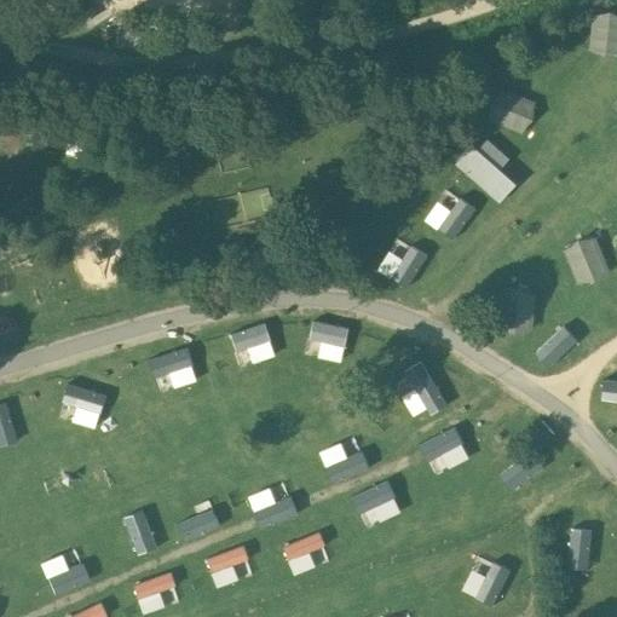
[(616,13),(593,11),(588,50),(616,53),(616,13)]
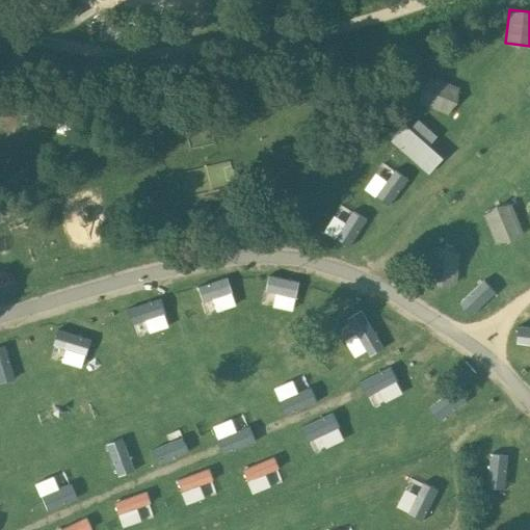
[(417,102),(449,115),(461,88),(429,75),(417,102)]
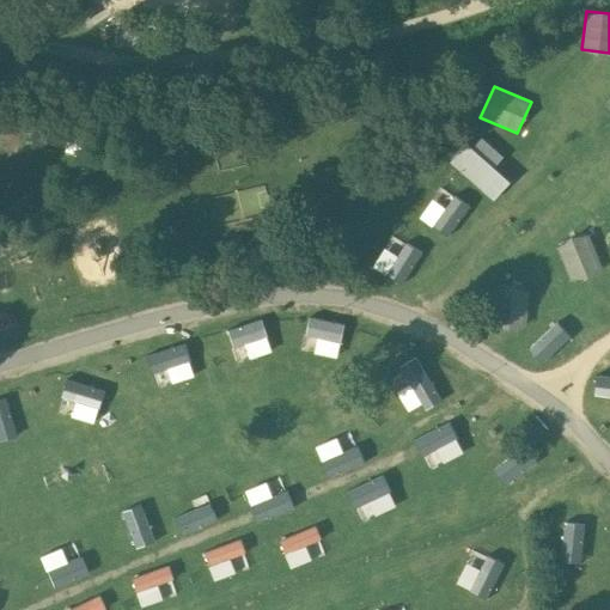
[(449,162),(494,201),(512,181),(494,165),(502,156),(481,138),(471,148),(465,142),(449,162)]
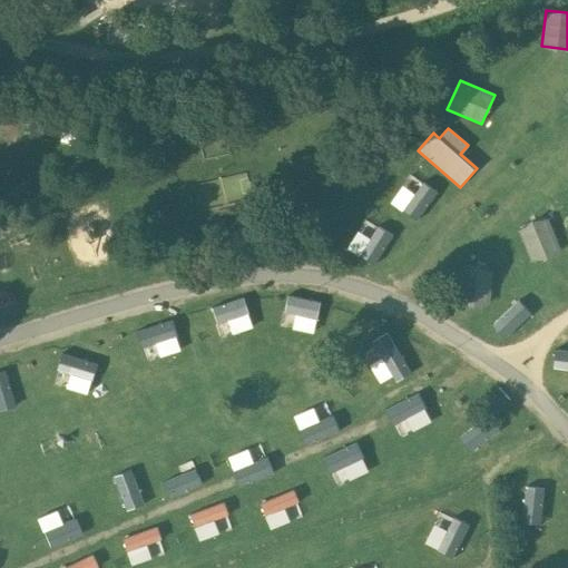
[(414,193),(402,185),(390,203),(418,222),(437,192),(422,182),(414,193)]
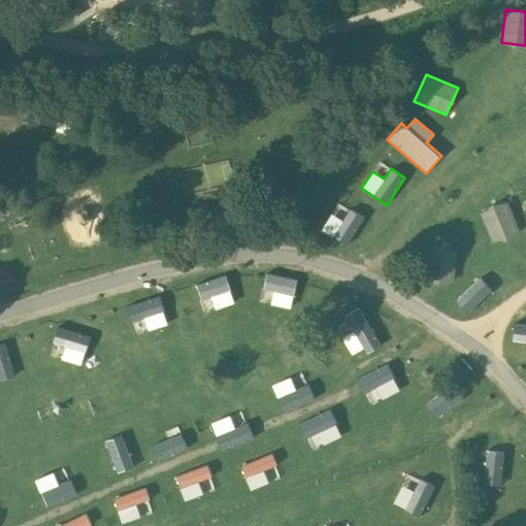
[(506,200),(480,211),(493,243),(520,232),(506,200)]
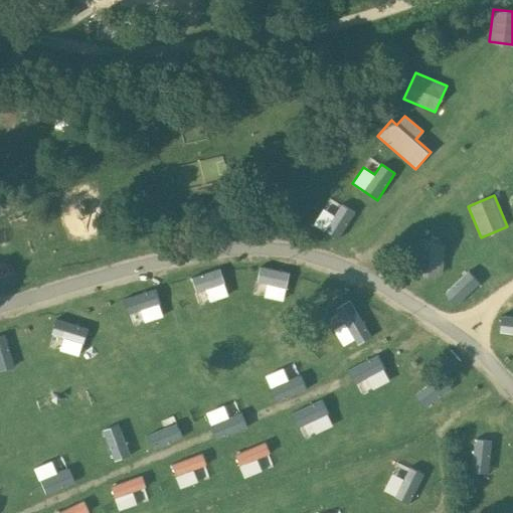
[(335,215),(323,208),(313,225),(339,239),(354,212),(341,204),(335,215)]
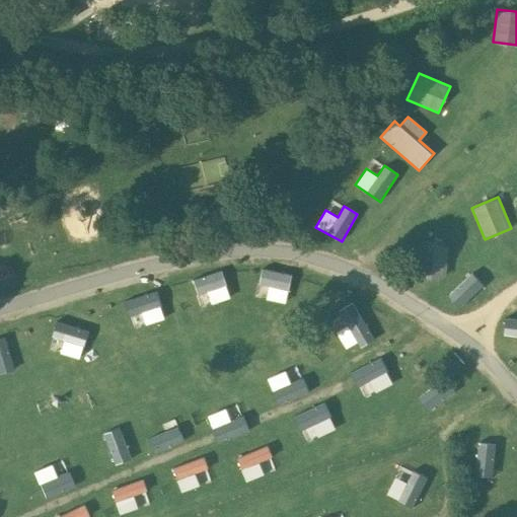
[(441,279),(452,248),(429,240),(418,272),(441,279)]
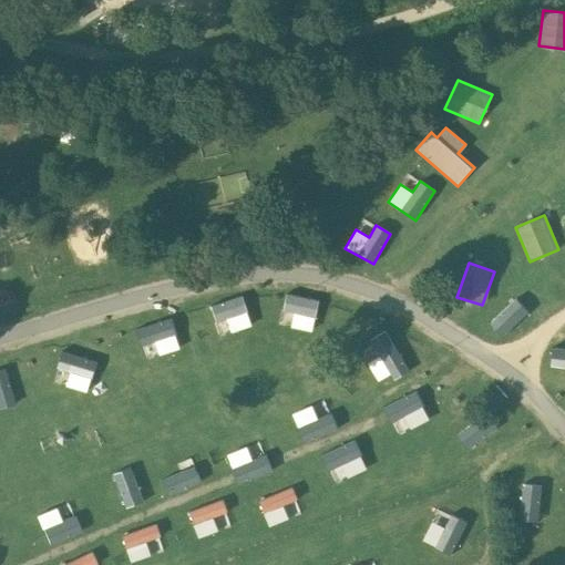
[(312,331),(319,300),(286,294),(279,325),(312,331)]
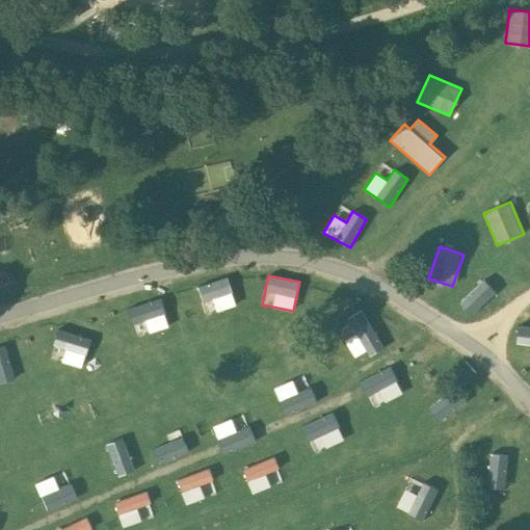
[(197,287),(206,315),(236,306),(228,276),(197,287)]
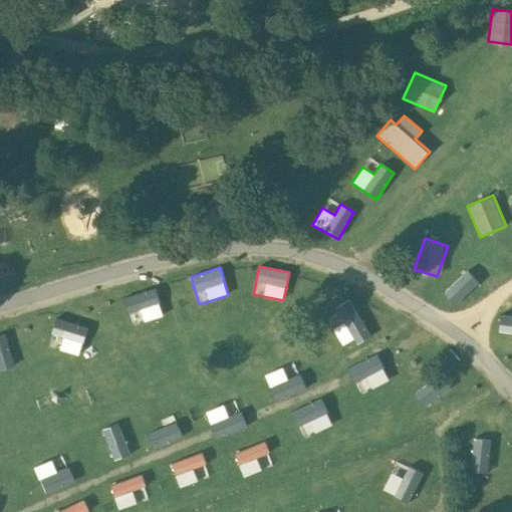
[(456,305),(480,283),(467,270),(444,292),(456,305)]
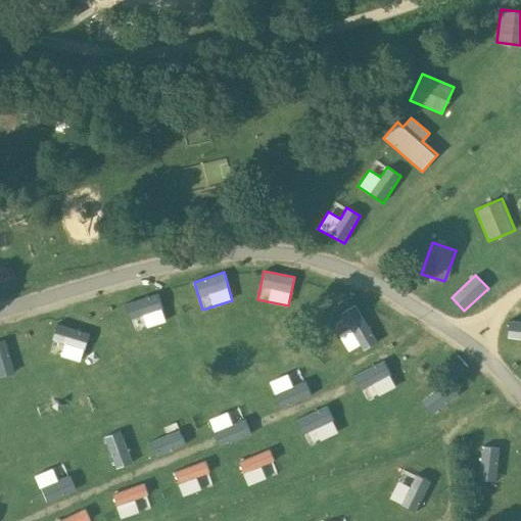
[(347,354),(375,342),(358,304),(342,312),(350,329),(338,334),(347,354)]
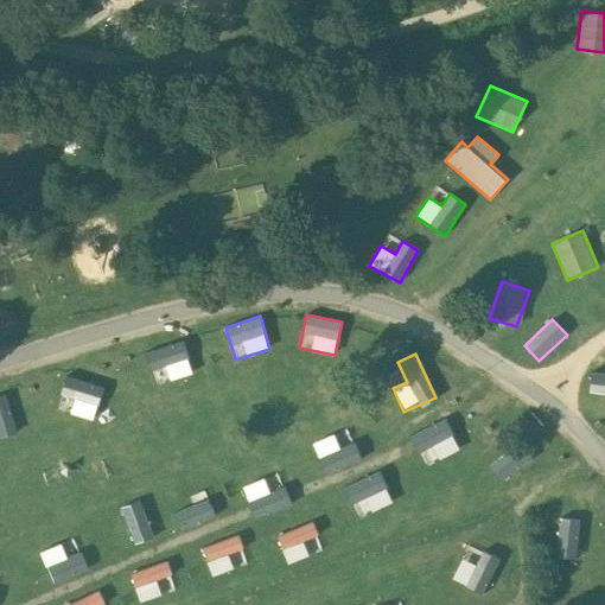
[(604,394),(604,374),(591,374),(590,394),(604,394)]
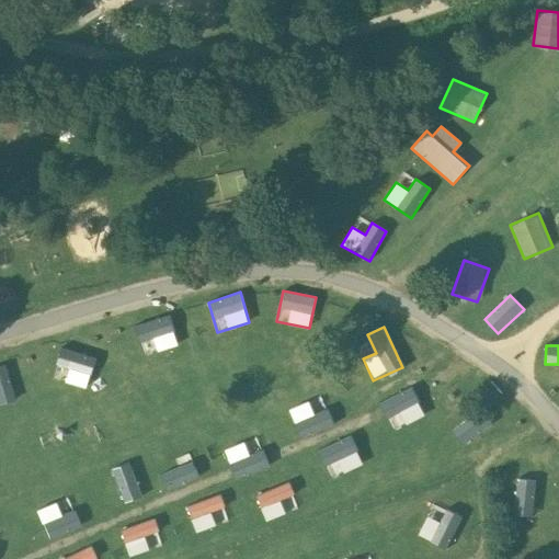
[(0,403),(15,399),(4,364),(0,365),(0,403)]
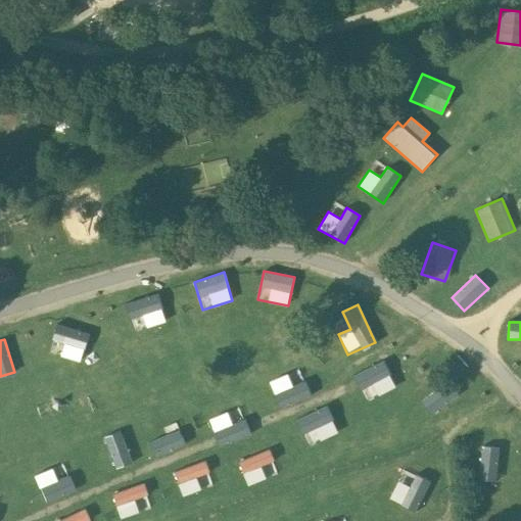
[(305,381),(292,386),(288,373),(269,381),(280,409),(312,395),(305,381)]
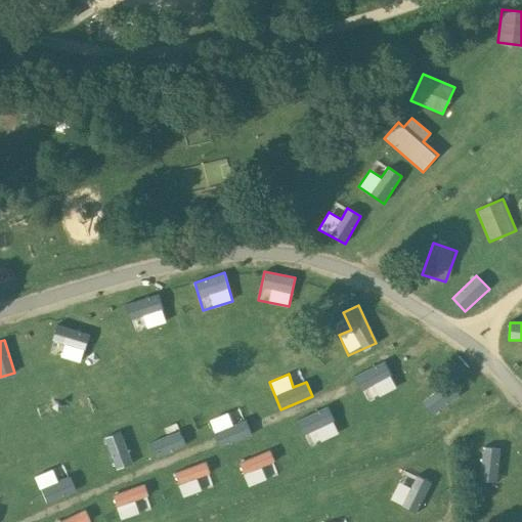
[(297,420),(309,446),(339,434),(328,406),(297,420)]
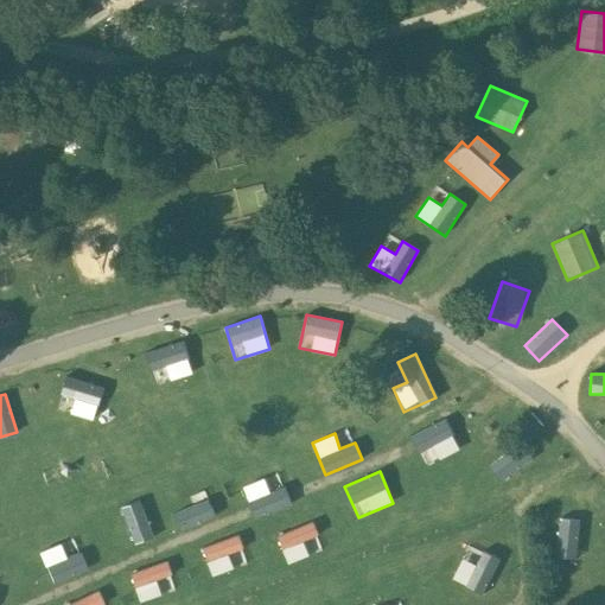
[(207,498),(173,514),(182,530),(215,516),(207,498)]
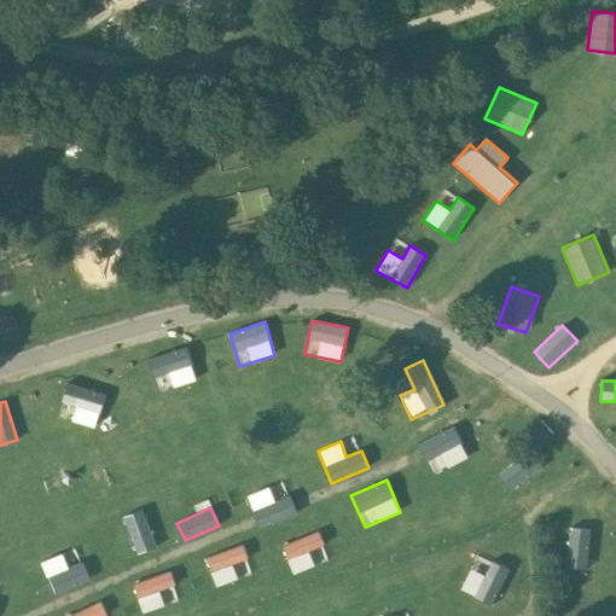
[(134,553),(155,547),(144,510),(123,516),(134,553)]
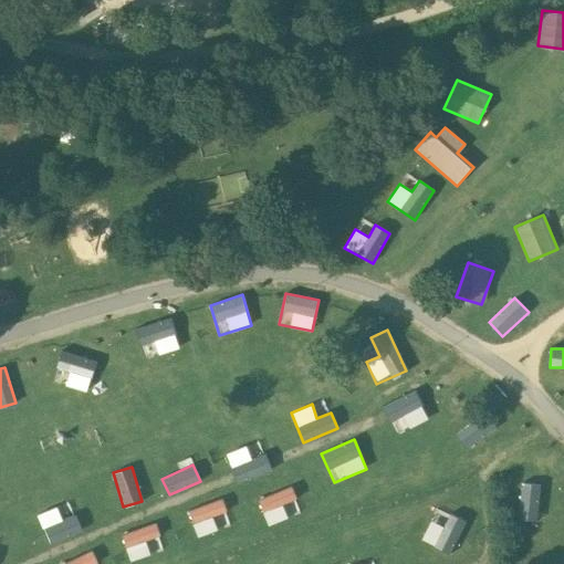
[(521,483),(519,520),(538,521),(540,483),(521,483)]
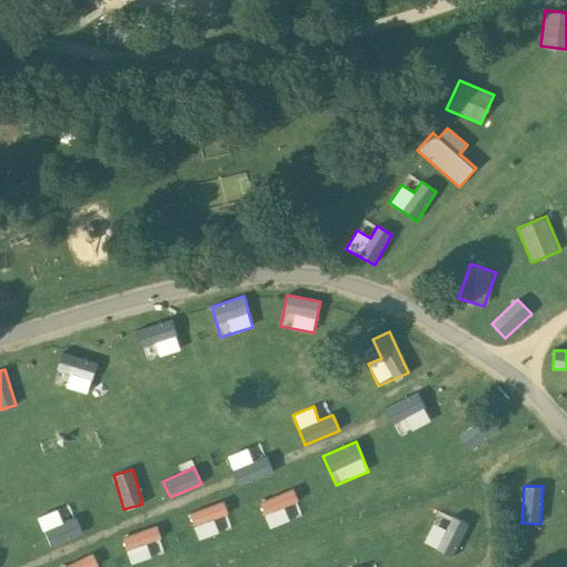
[(294,490),(259,500),(268,529),(289,523),(285,507),(297,503),(294,490)]
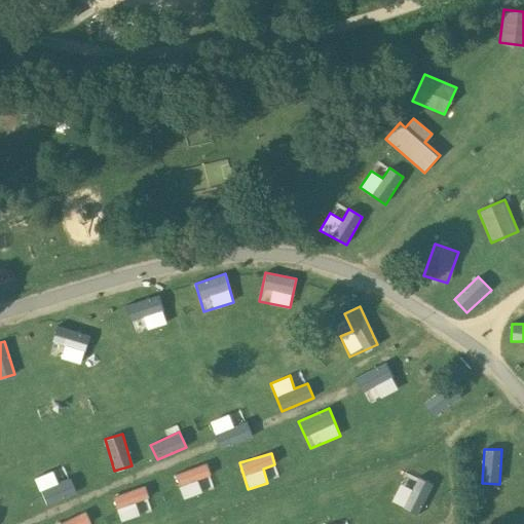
[(182,499),(202,494),(199,481),(211,478),(208,464),(175,473),(182,499)]
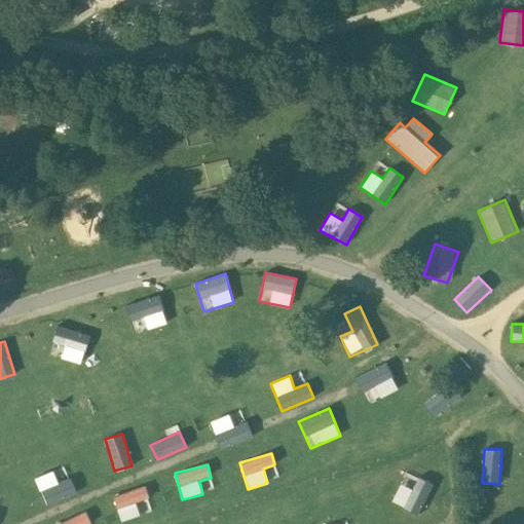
[(51,472),(34,478),(45,506),(75,493),(70,478),(57,483),(51,472)]
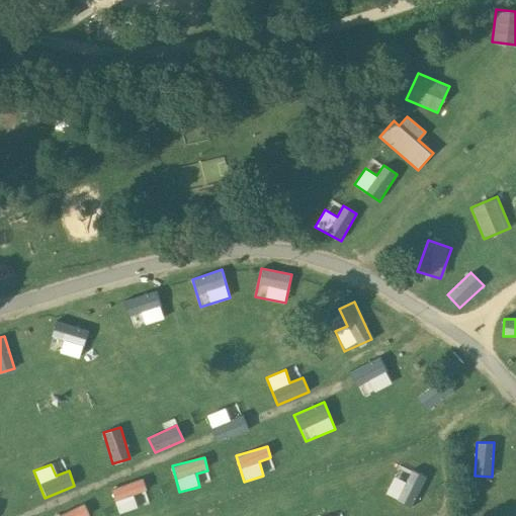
[(414,507),(426,477),(411,470),(407,483),(393,478),(385,496),(414,507)]
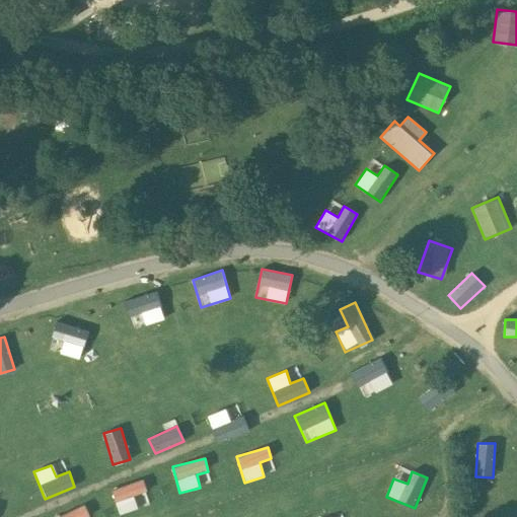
[(118,513),(149,506),(143,481),(112,488),(118,513)]
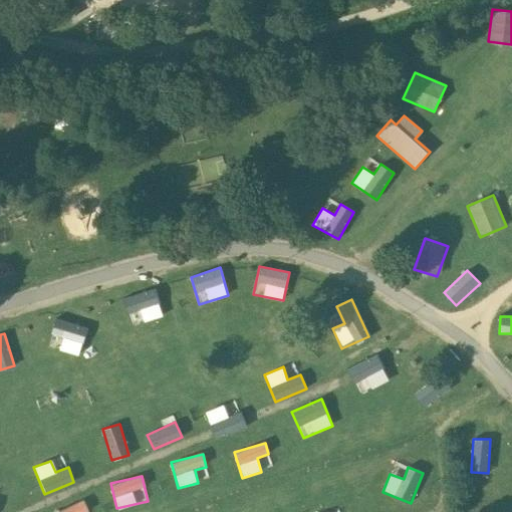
[(88,511),(83,500),(58,511),(88,511)]
